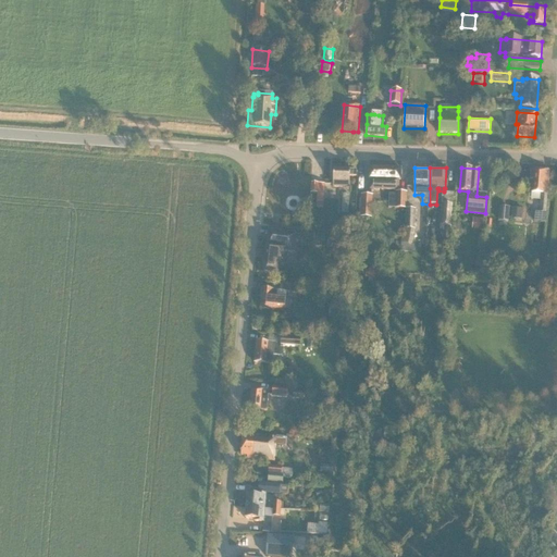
[(400,170),(385,169),(370,169),(369,180),(370,180),(370,190),(398,192),(398,181),(400,181),(400,170)]
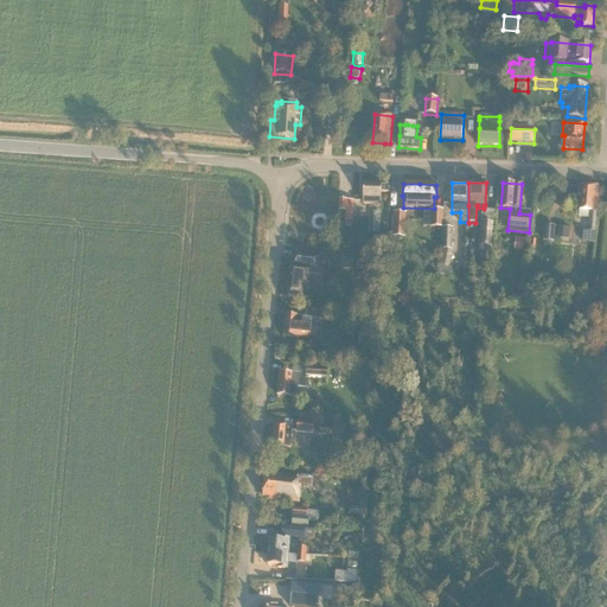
[(580,211),(588,211),(590,212),(593,212),(595,212),(596,212),(599,185),(579,184),(577,196),(581,196),(580,211)]
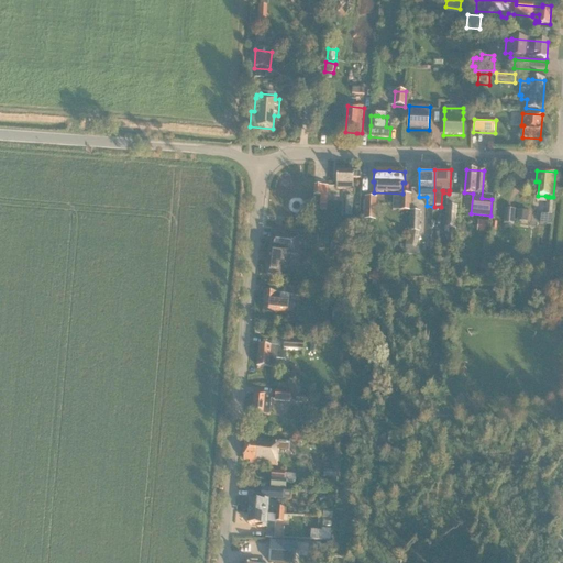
[(353,173),(337,172),(337,189),(353,190),(353,179),(360,179),(360,173),(353,173)]
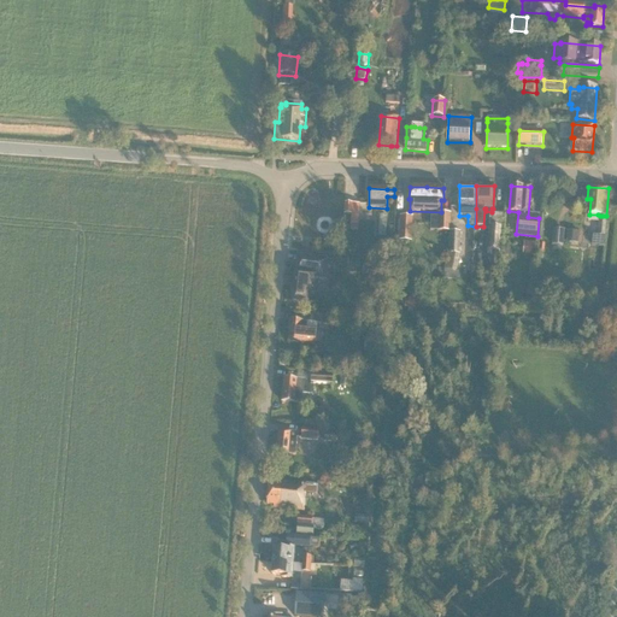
[(358,230),(359,205),(345,204),(344,215),(351,216),(350,229),(358,230)]
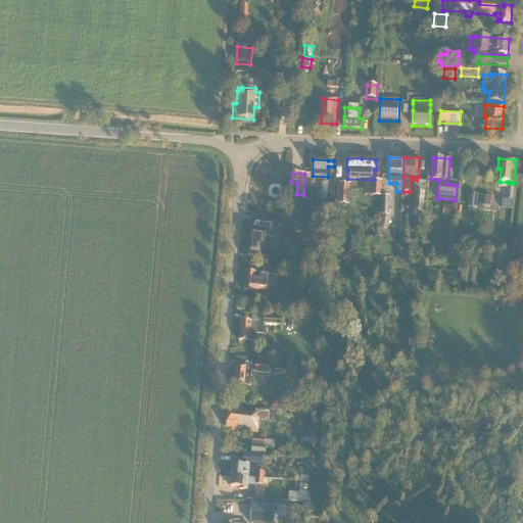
[(371,196),(382,196),(382,181),(371,181),(371,196)]
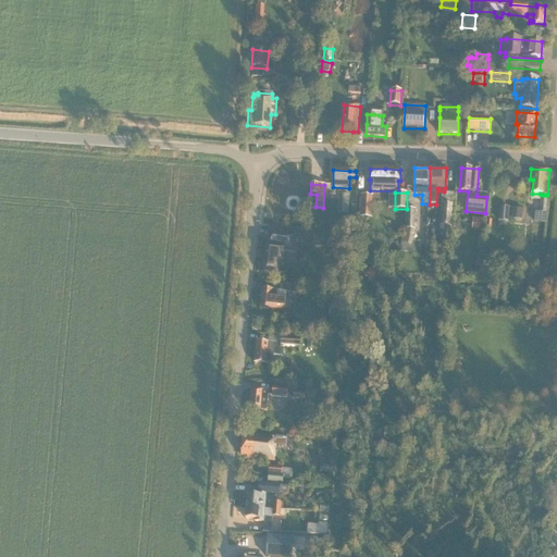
[(450,233),(454,195),(442,194),(440,226),(443,226),(443,233),(450,233)]
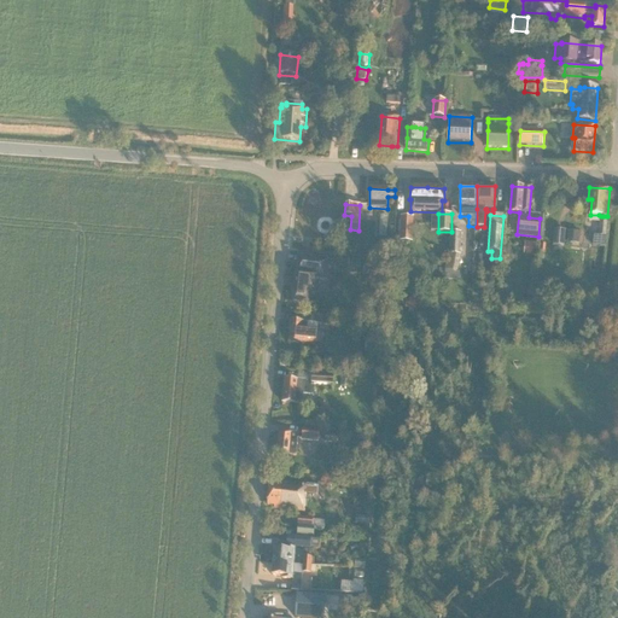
[(414,217),(400,217),(398,243),(413,243),(414,217)]
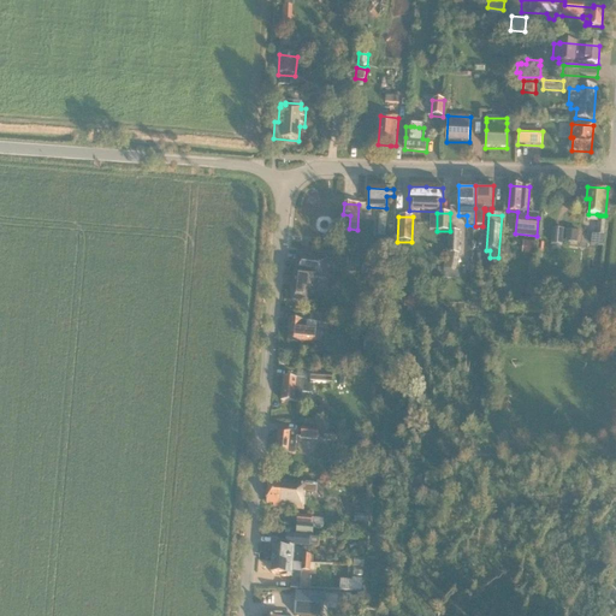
[(563,230),(552,229),(551,246),(562,246),(563,230)]
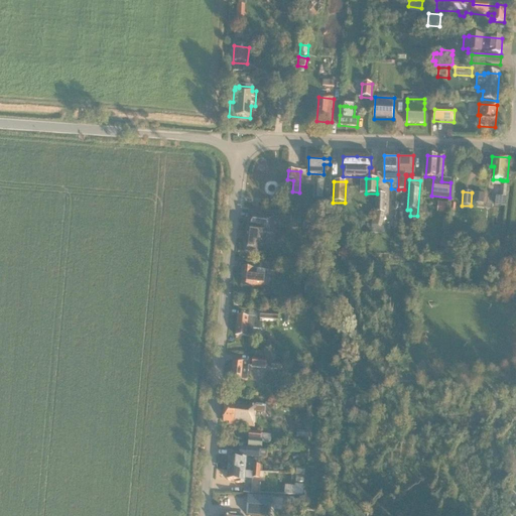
[(484,204),(485,195),(474,192),(473,203),(484,204)]
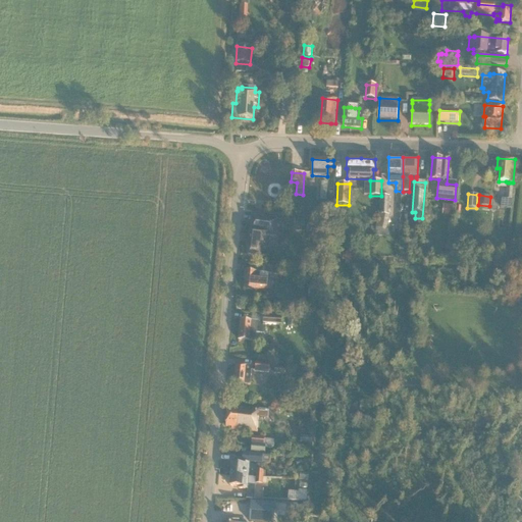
[(389,197),(380,197),(379,215),(388,216),(389,197)]
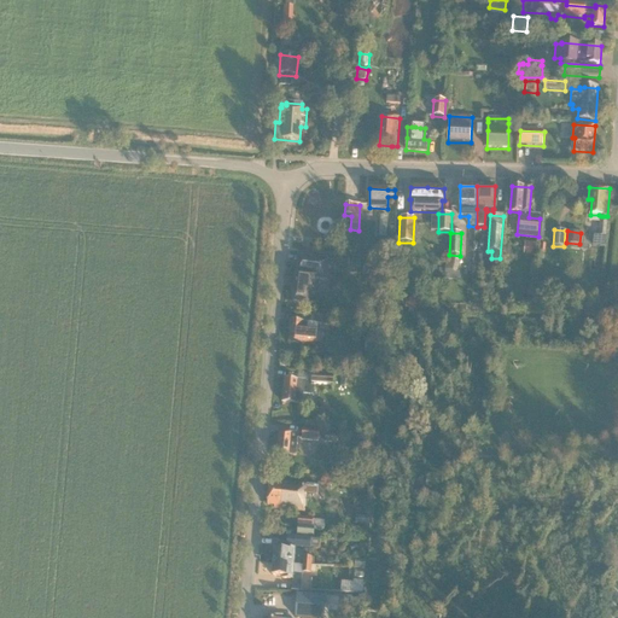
[(537,244),(525,243),(524,256),(536,257),(537,244)]
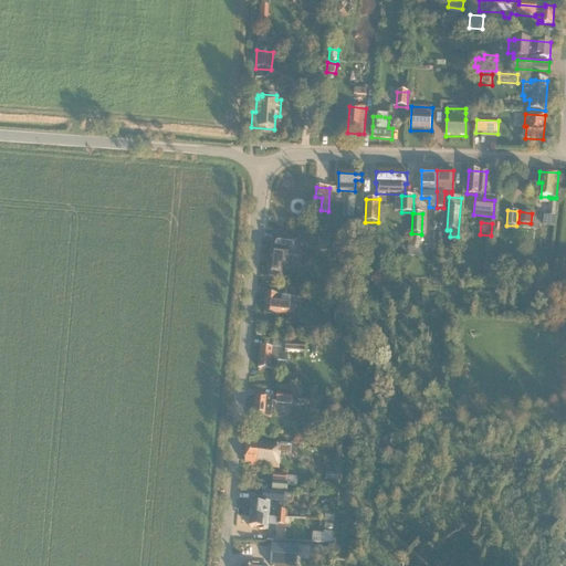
[(300,258),(302,238),(272,234),(271,250),(270,255),(269,263),(270,263),(268,276),(290,279),(290,272),(287,272),(290,257),(300,258)]
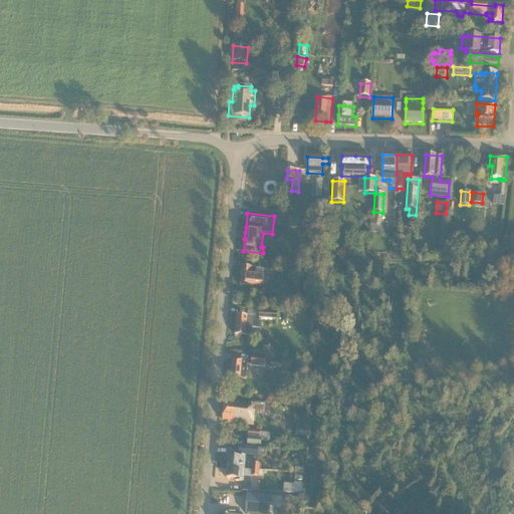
[(274,264),(259,262),(258,269),(273,271),(274,264)]
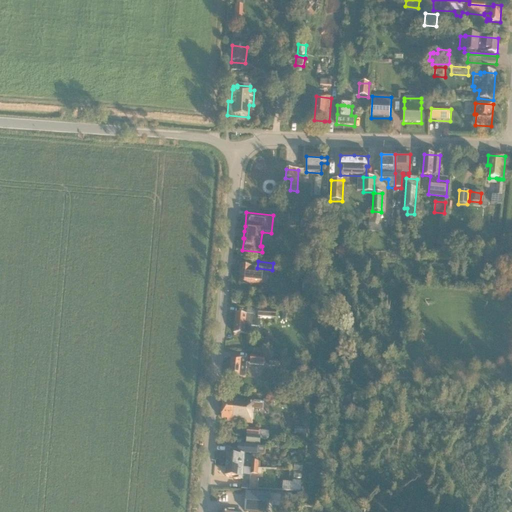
[(262,285),(263,273),(254,273),(255,267),(241,266),(239,284),(249,285),(249,284),(262,285)]
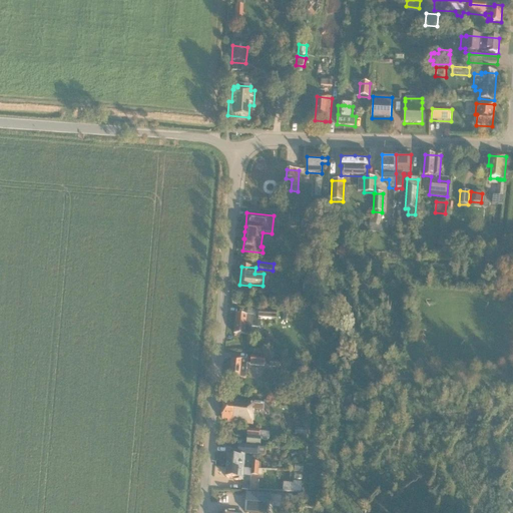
[(259,317),(252,316),(236,315),(234,335),(250,336),(251,328),(260,328),(261,319),(271,320),(276,320),(277,313),(271,312),(259,312),(259,317)]
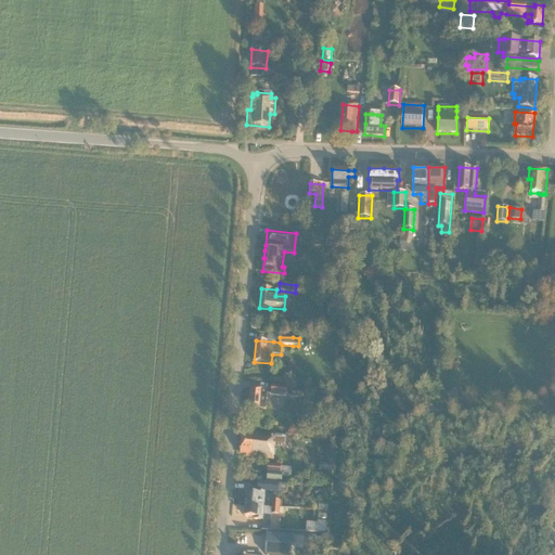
[(286,397),(286,387),(272,385),(271,390),(262,389),(250,388),(248,408),(260,409),(266,409),(267,395),(286,397)]
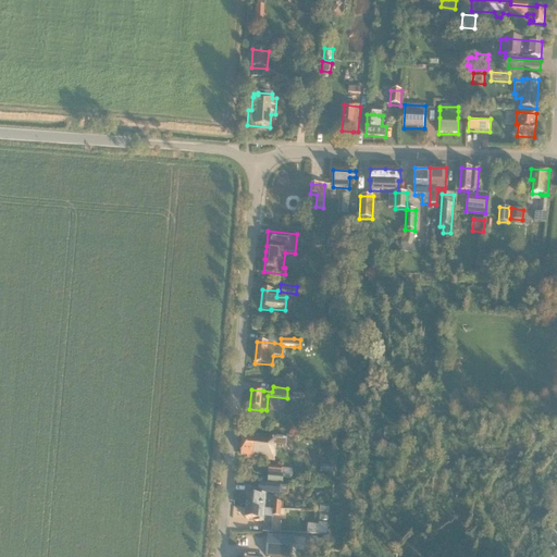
[(273,461),(275,445),(273,445),(274,437),(249,434),(249,436),(243,436),(240,456),(247,457),(247,459),(273,461)]
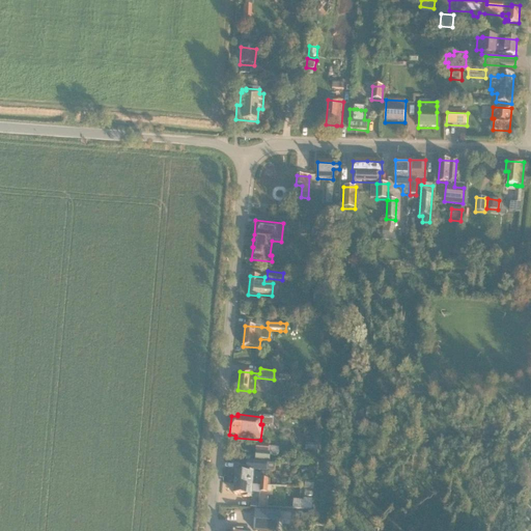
[(269,446),(256,445),(256,452),(268,453),(268,456),(278,457),(278,448),(269,447),(269,446)]
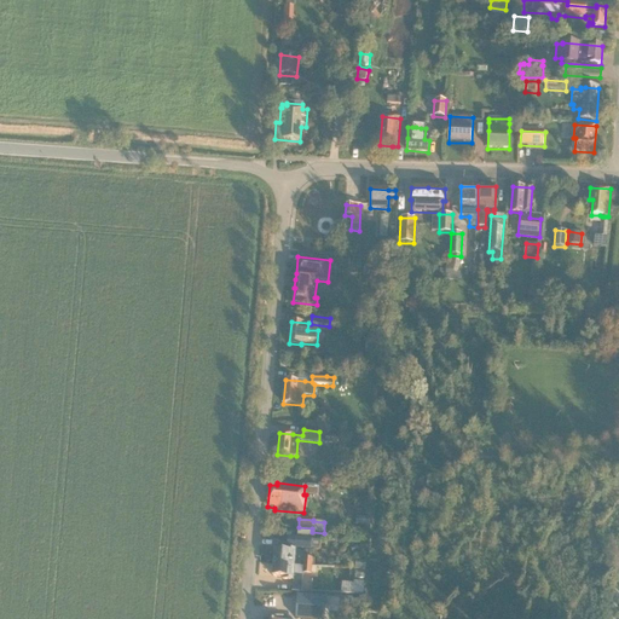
[(312,541),(312,539),(288,537),(287,548),(311,550),(312,541)]
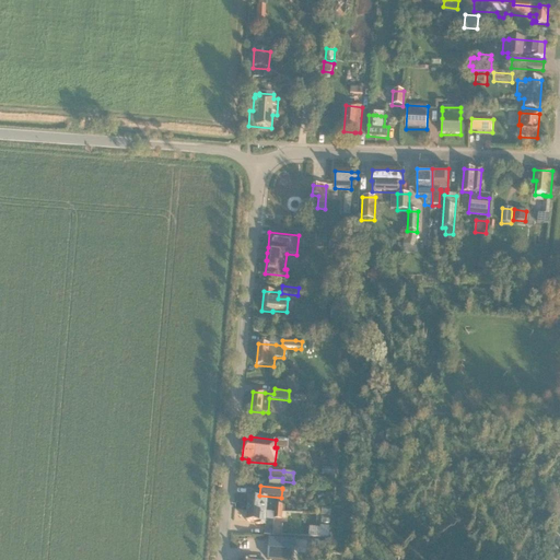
[(247,510),(266,512),(267,498),(258,497),(258,499),(248,498),(247,510)]
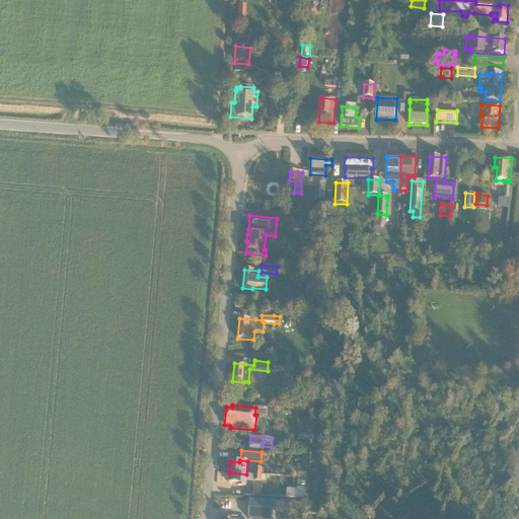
[(246,474),(229,472),(229,484),(237,485),(237,487),(245,488),(245,489),(245,497),(252,497),(253,487),(253,483),(254,474),(246,474)]
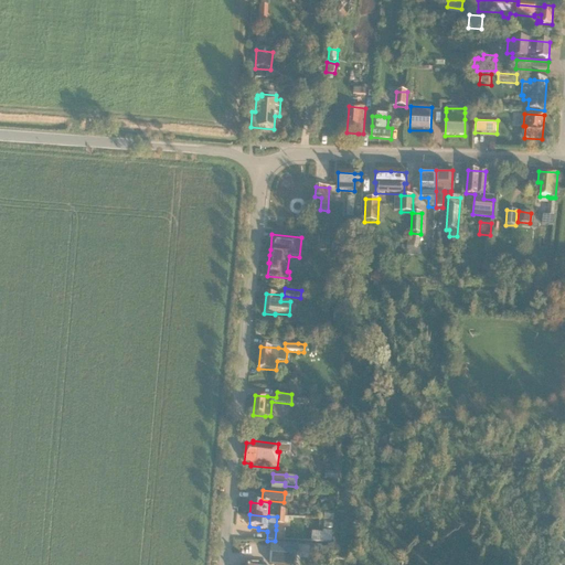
[(322,534),(321,543),(331,543),(332,534),(322,534)]
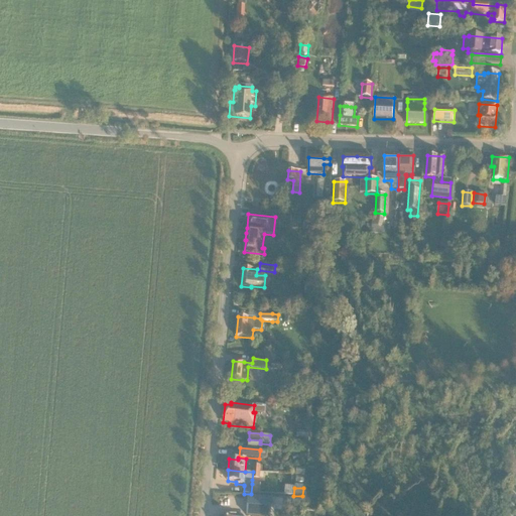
[(270,515),(271,507),(270,507),(271,501),(271,499),(248,497),(248,500),(249,500),(248,506),(247,508),(248,508),(247,514),(246,515),(270,515)]
